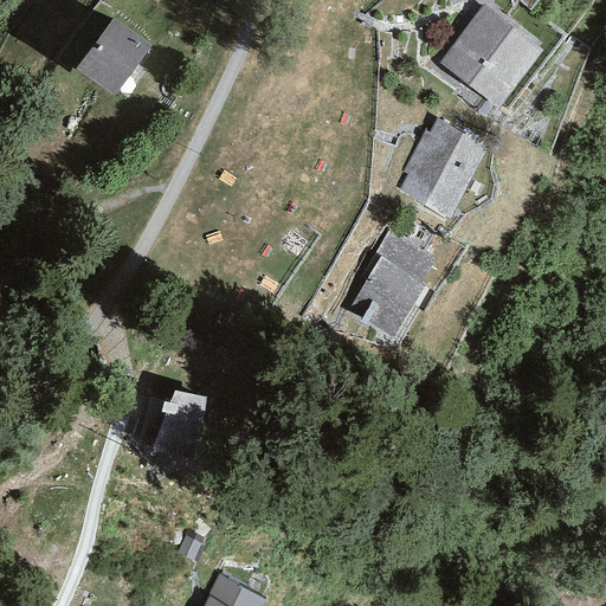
[(543,50),(485,6),(440,63),(498,108),(543,50)]
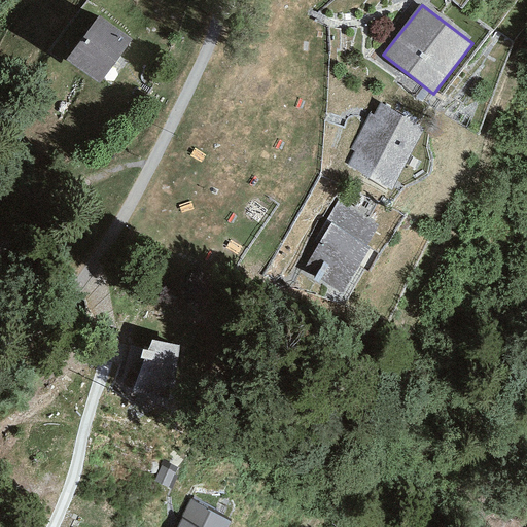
[(133,39),(100,14),(67,60),(99,83),(133,39)]
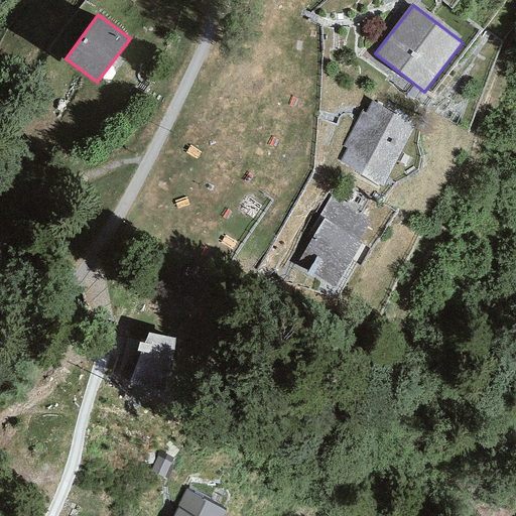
[(416,124),(371,101),(339,163),(383,186),(416,124)]
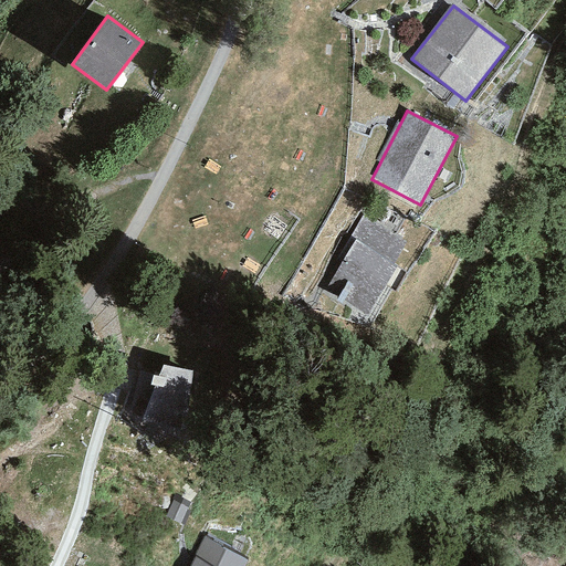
[(394,263),(357,242),(328,290),(366,312),(394,263)]
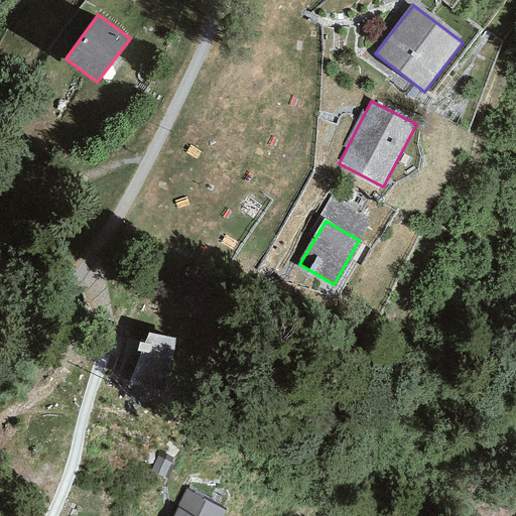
[(170,393),(174,338),(148,333),(130,382),(170,393)]
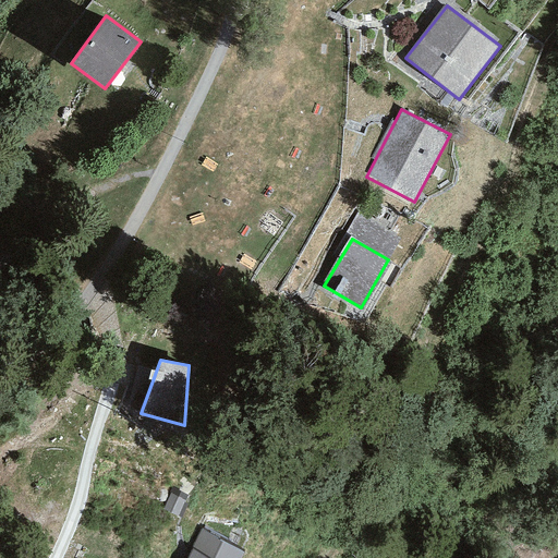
[(242,557),(246,552),(202,530),(187,557),(242,557)]
